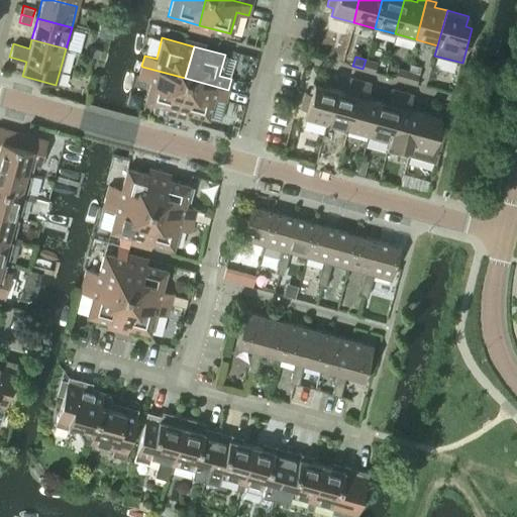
[(374,72),(376,63),(366,60),(363,69),(374,72)]
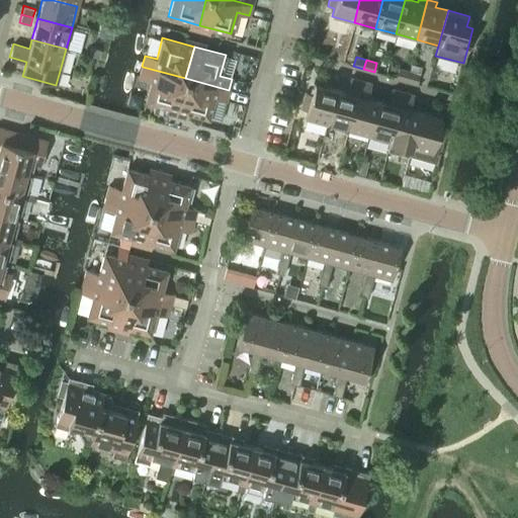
[(409,71),(406,80),(417,83),(419,74),(421,68),(411,65),(409,71)]
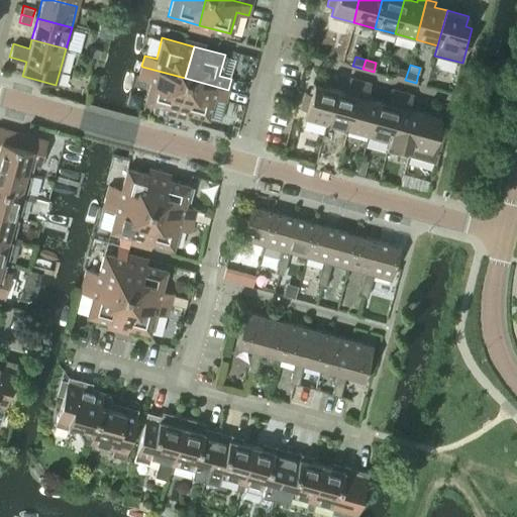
[(141,66),(138,77),(139,77),(150,80),(144,101),(154,103),(152,112),(167,116),(169,107),(177,109),(185,78),(142,67),(141,66)]
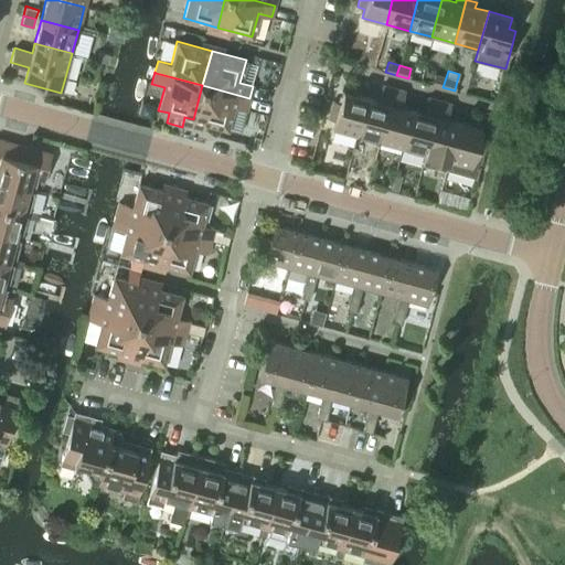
[(434,74),(432,85),(443,87),(446,77),(434,74)]
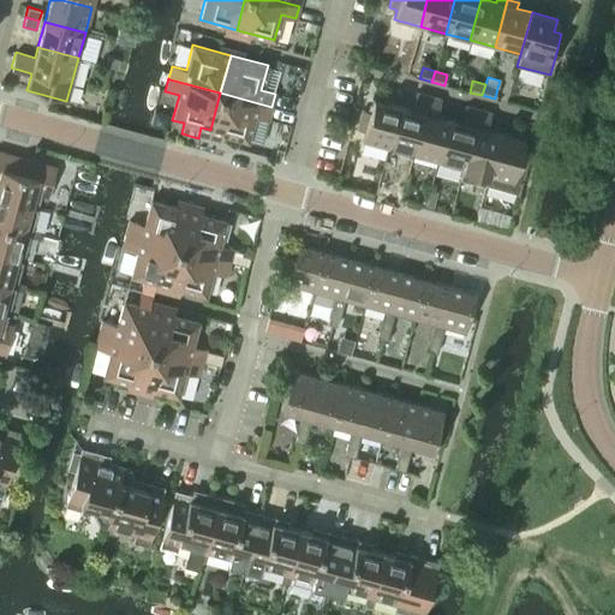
[(220,93),(210,130),(248,141),(254,115),(268,119),(272,107),(220,93)]
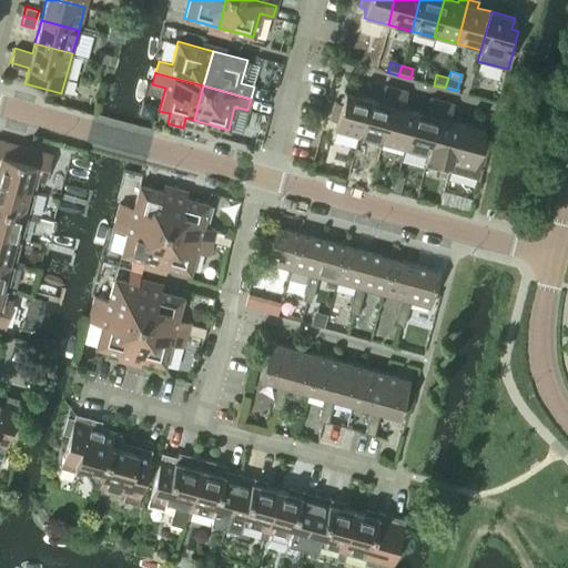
[(381,142),(395,89),(384,85),(379,101),(368,98),(357,137),(381,142)]
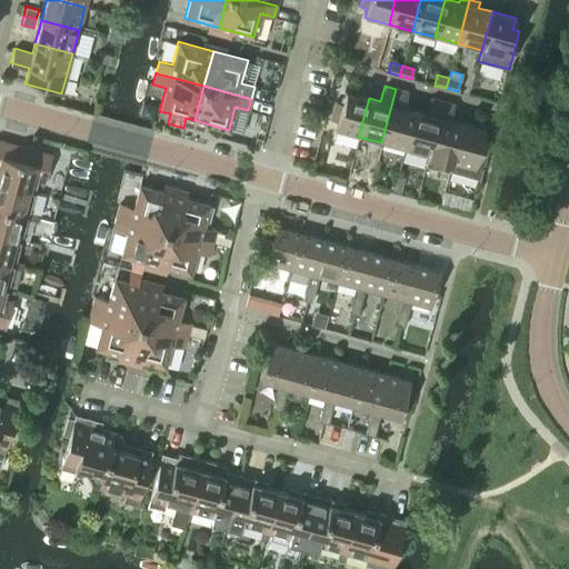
[(405,149),(415,110),(403,108),(408,91),(396,89),(381,142),(405,149)]
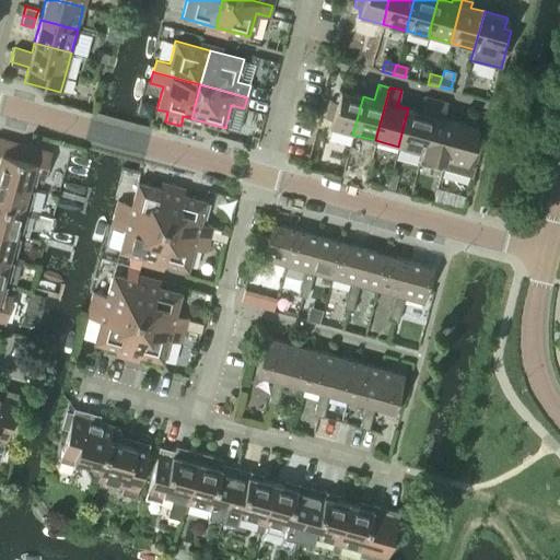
[(352,135),(363,96),(339,90),(337,101),(329,100),(325,117),(331,119),(329,128),(352,135)]
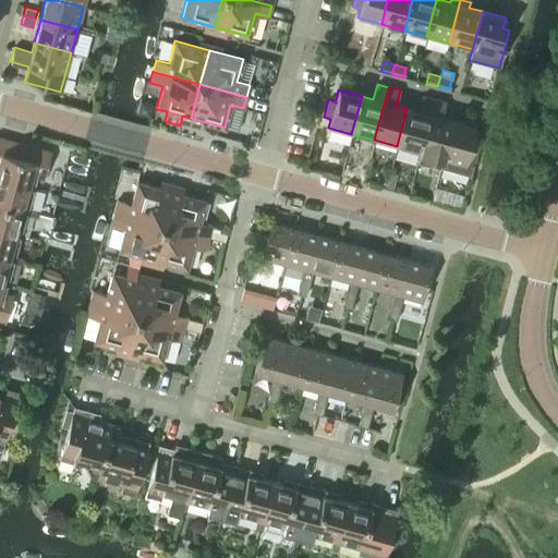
[(420,153),(434,99),(423,96),(419,111),(407,108),(397,146),(420,153)]
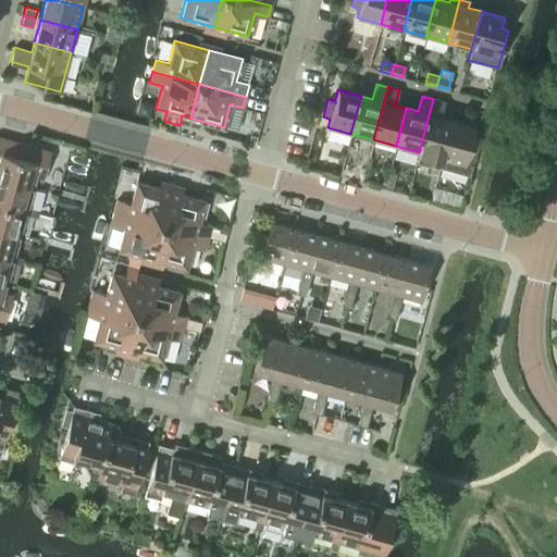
[(438,168),(452,121),(441,118),(444,102),(433,99),(419,152),(416,162),(438,168)]
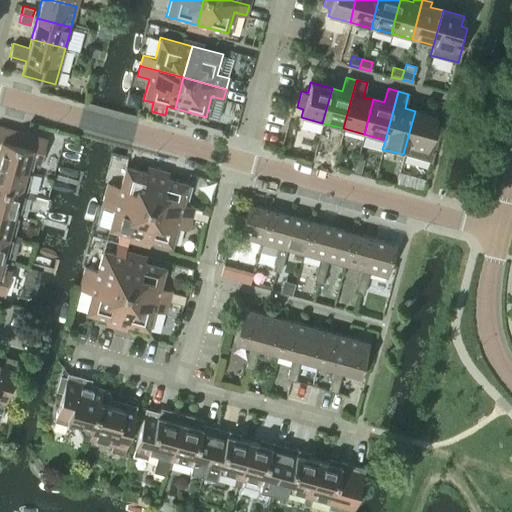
[(431,161),(436,145),(440,129),(434,127),(437,117),(415,111),(403,154),(431,161)]
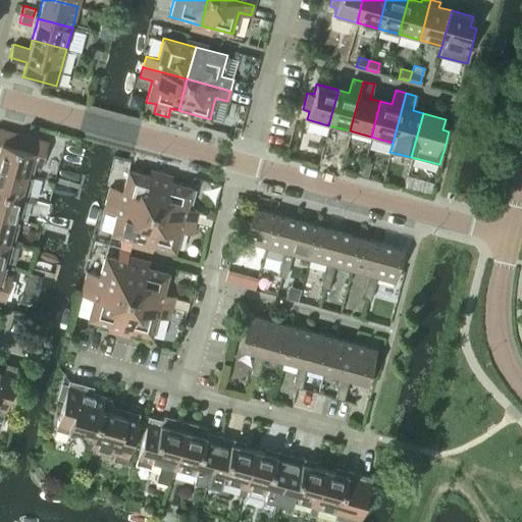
[(41,166),(47,142),(0,128),(0,165),(31,174),(34,165),(41,166)]
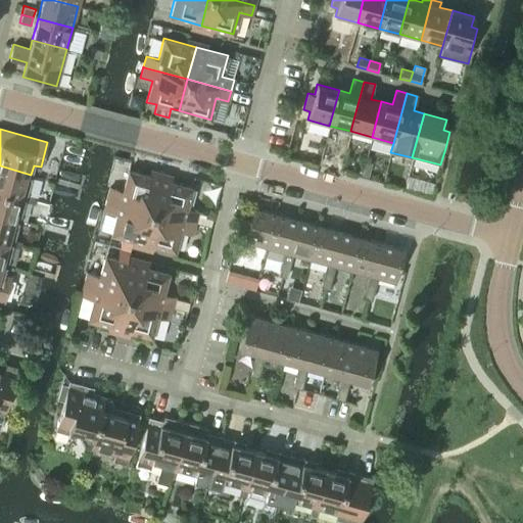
[(26,195),(31,175),(0,165),(0,190),(33,199),(34,197),(26,195)]
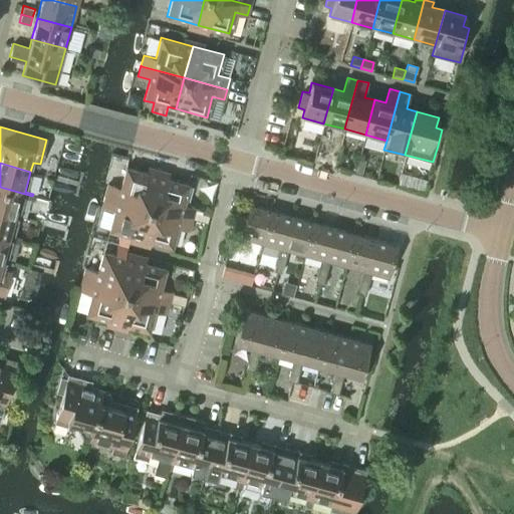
[(107,185),(104,195),(105,195),(149,207),(157,176),(125,167),(120,188),(107,185)]
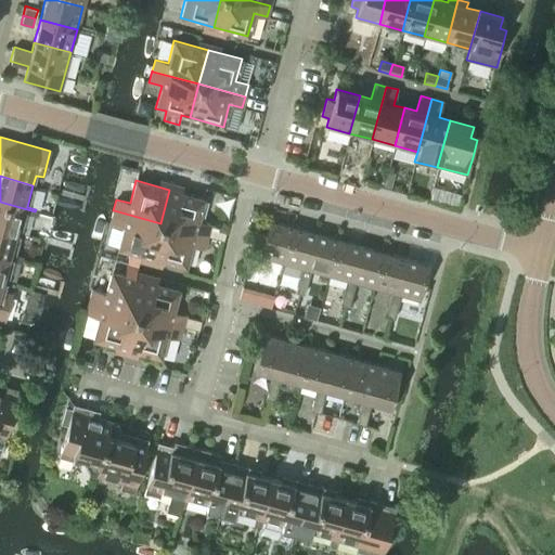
[(169,190),(160,223),(207,236),(210,224),(197,221),(204,198),(169,190)]
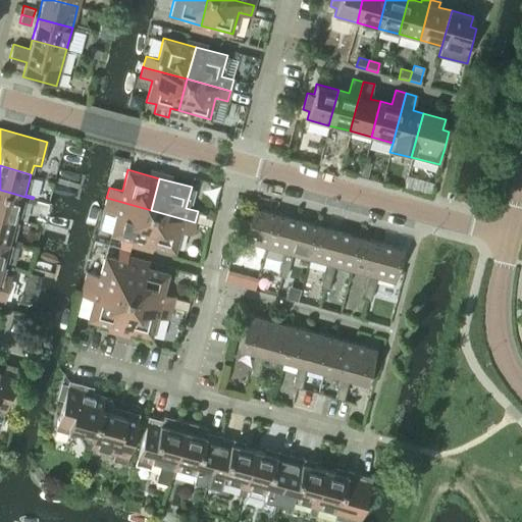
[(33,199),(0,190),(0,214),(18,219),(23,200),(32,202),(33,199)]
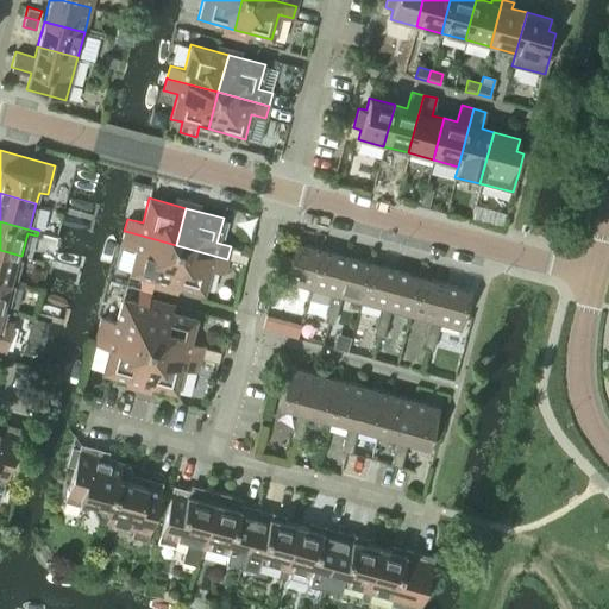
[(124,231),(121,243),(123,244),(136,248),(129,272),(142,276),(138,288),(149,292),(152,278),(167,282),(176,245),(125,231),(124,231)]
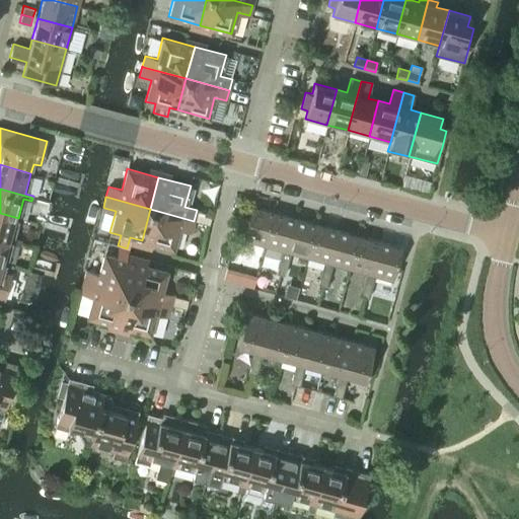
[(265,245),(274,212),(251,206),(248,218),(240,216),(237,227),(245,230),(242,239),(265,245)]
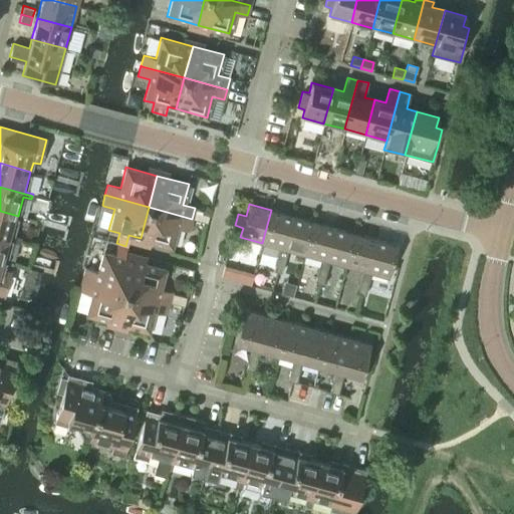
[(149,207),(141,238),(172,247),(177,226),(189,229),(192,219),(149,207)]
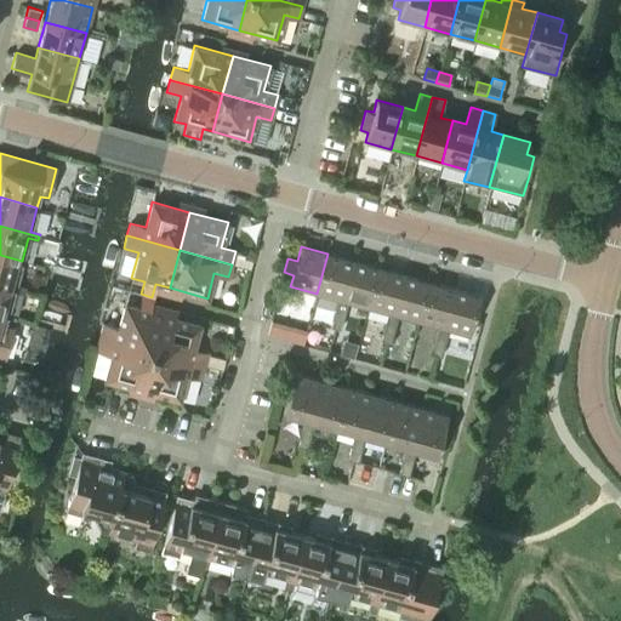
[(342,301),(353,261),(328,254),(317,294),(337,298),(342,301)]
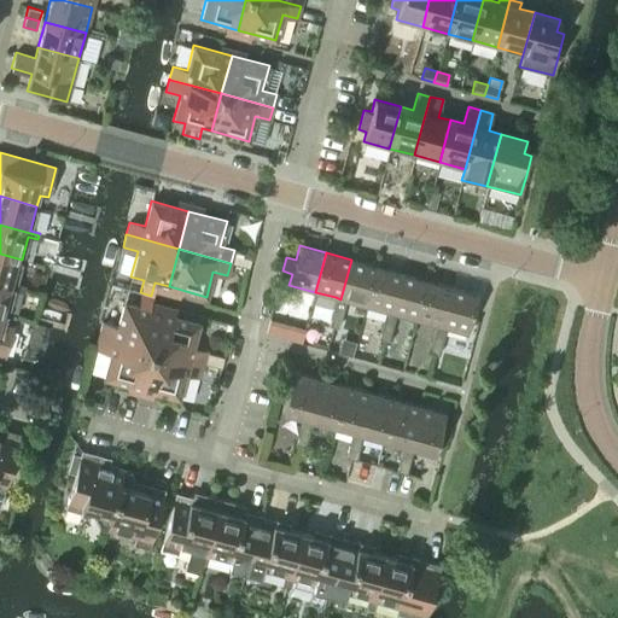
[(16,284),(22,260),(0,254),(0,281),(24,289),(25,286),(16,284)]
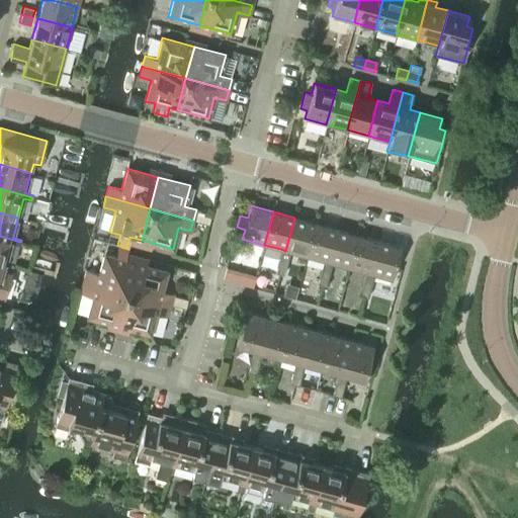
[(307,256),(315,224),(294,218),(285,251),(281,249),(278,260),(286,263),(289,252),(307,256)]
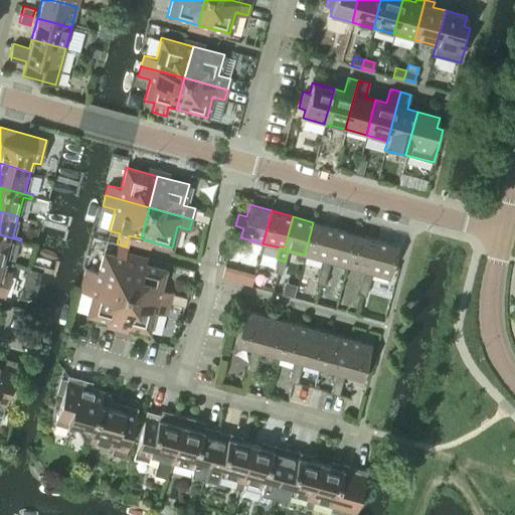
[(325,261),(334,227),(313,222),(305,254),(321,260),(325,261)]
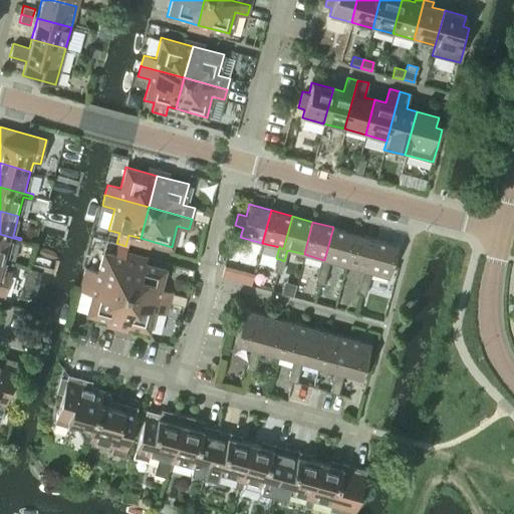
[(345,265),(354,233),(333,227),(324,260),(320,259),(317,270),(326,272),(329,261),(345,265)]
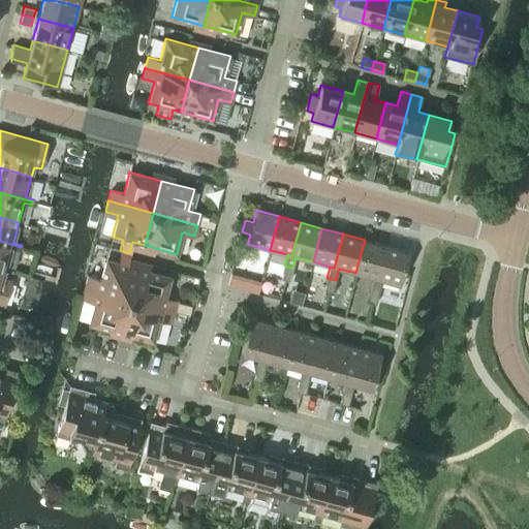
[(377,279),(386,246),(365,240),(355,273),(373,278),(377,279)]
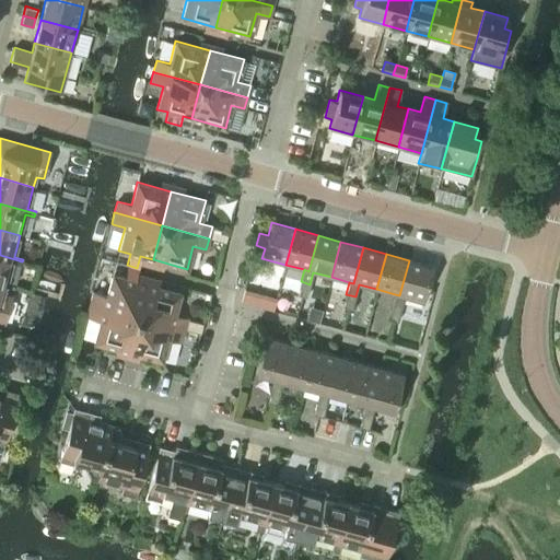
[(22,261),(0,255),(0,281),(7,283),(13,263),(21,265),(22,261)]
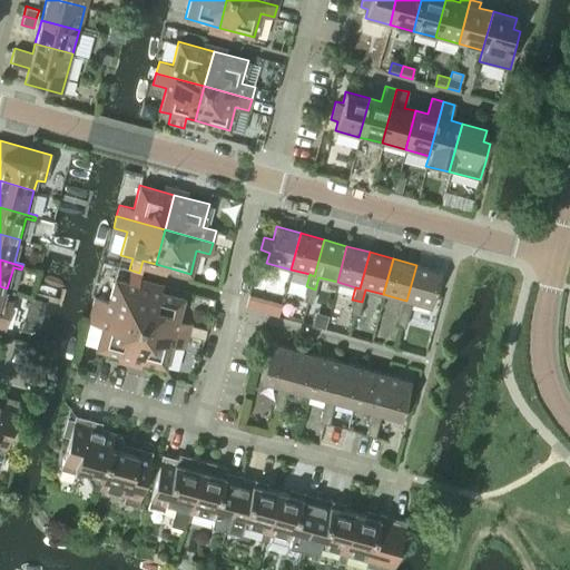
[(431,307),(441,272),(416,265),(406,301),(402,300),(399,312),(408,314),(411,302),(431,307)]
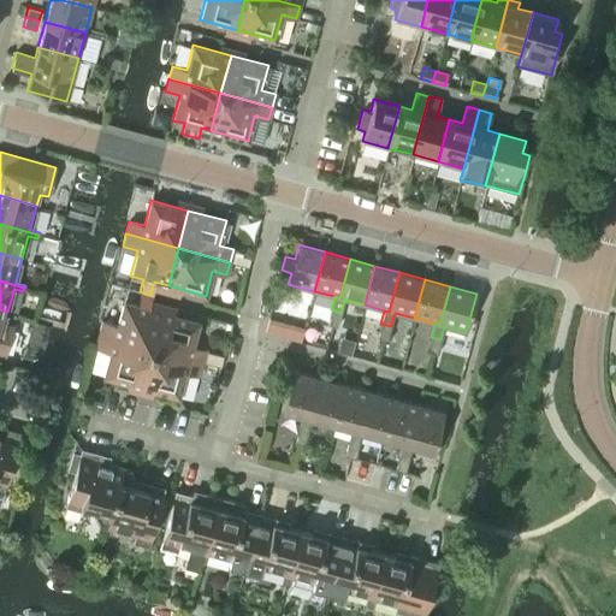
[(102,321),(99,335),(100,335),(150,349),(161,311),(147,307),(150,295),(140,292),(136,304),(124,301),(117,326),(104,323),(102,321)]
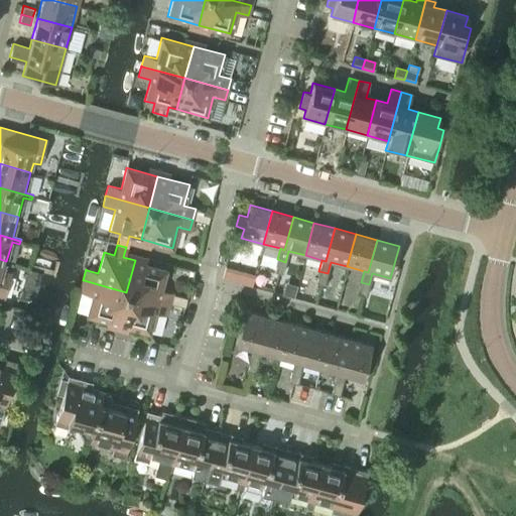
[(4,271),(6,261),(0,259),(0,296),(4,297),(11,273),(4,271)]
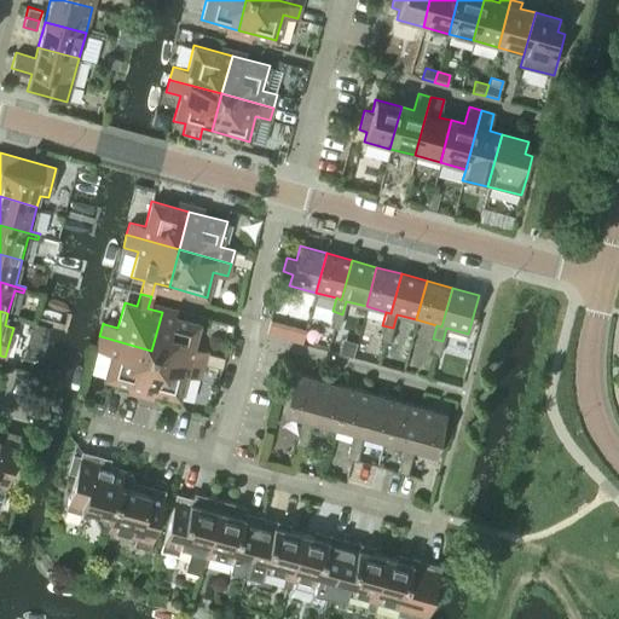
[(342,314),(333,311),(329,325),(339,328),(342,314)]
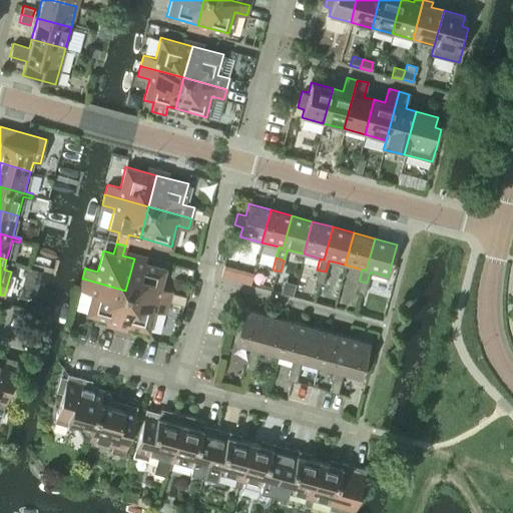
[(134,259),(125,291),(168,302),(171,292),(159,289),(165,268),(134,259)]
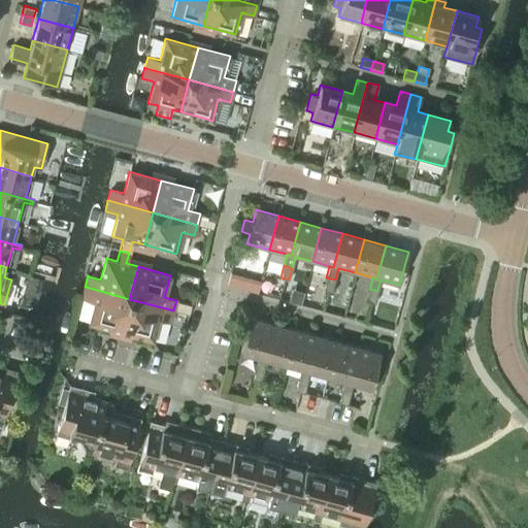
[(231,272),(228,285),(237,287),(240,275),(231,272)]
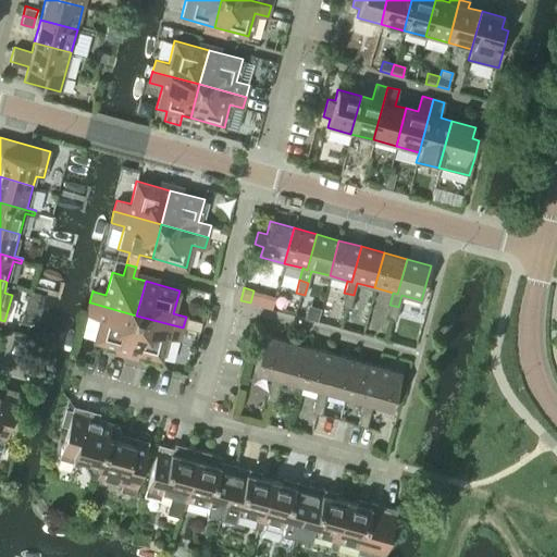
[(354,295),(344,293),(341,305),(350,307),(354,295)]
